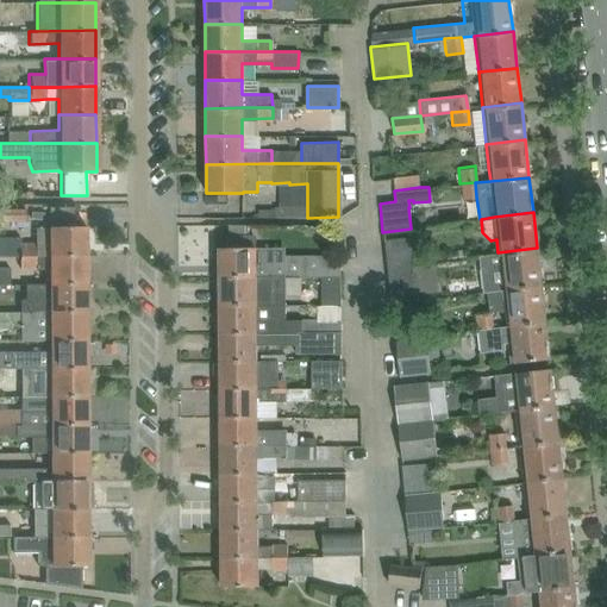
[(72,226),(49,226),(49,227),(33,227),(33,242),(18,242),(18,236),(0,236),(0,254),(18,255),(49,255),(86,255),(85,225),(72,226)]
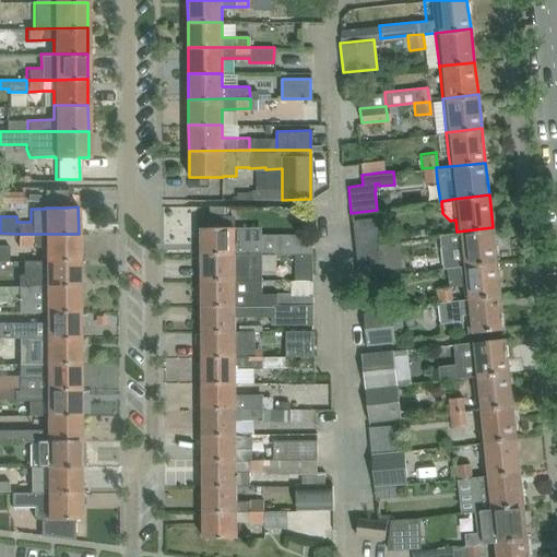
[(260,253),(294,253),(311,253),(310,234),(259,234),(260,241),(244,241),(244,227),(234,227),(234,218),(227,220),(227,216),(208,216),(209,227),(200,227),(200,253),(260,253)]
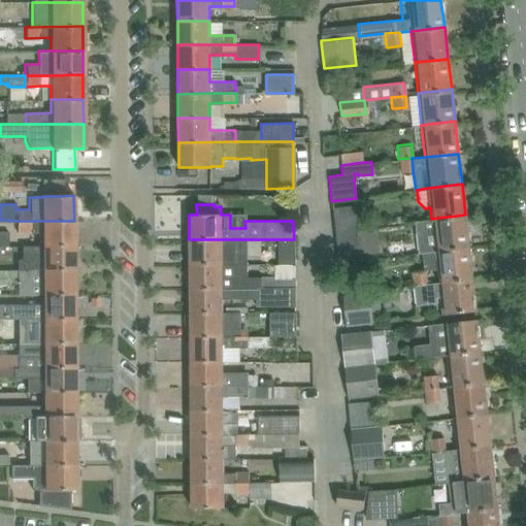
[(358,217),(357,205),(332,207),(334,232),(359,229),(368,228),(367,220),(366,217),(358,217)]
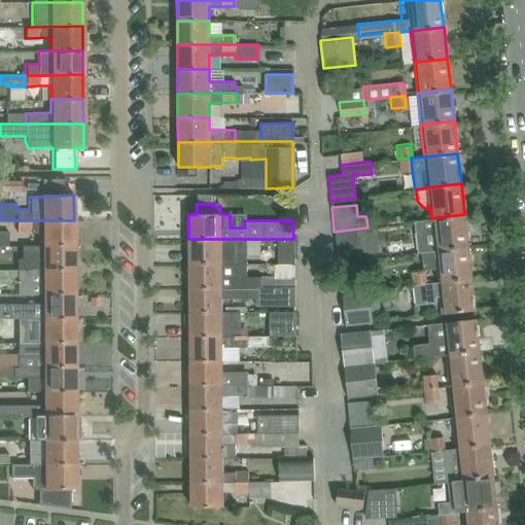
[(467,246),(464,214),(430,218),(417,219),(418,228),(414,228),(416,252),(438,249),(467,246)]
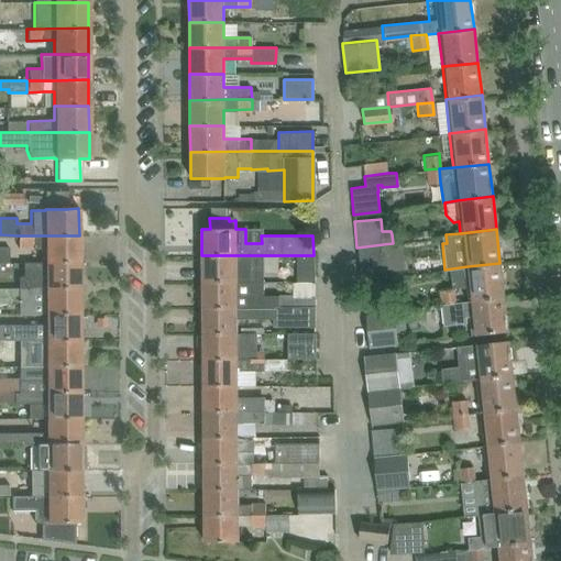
[(79,235),(45,235),(17,235),(17,248),(31,248),(45,248),(45,262),(79,262),(79,235)]
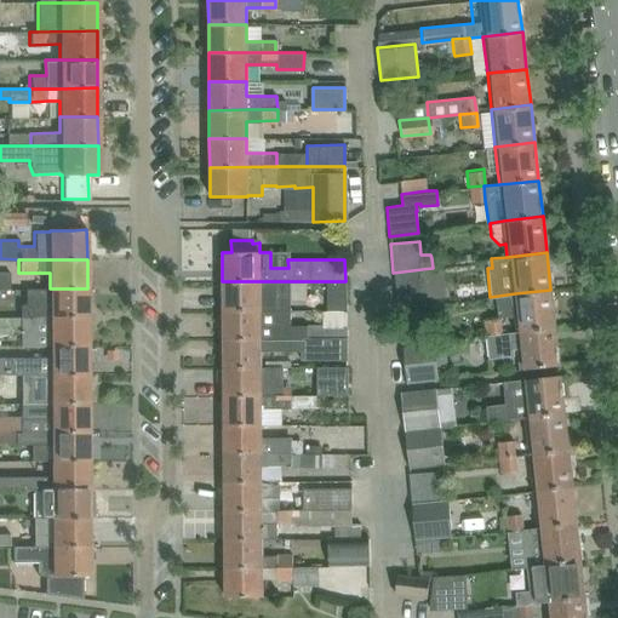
[(396,302),(398,302),(425,298),(422,269),(393,273),(396,302)]
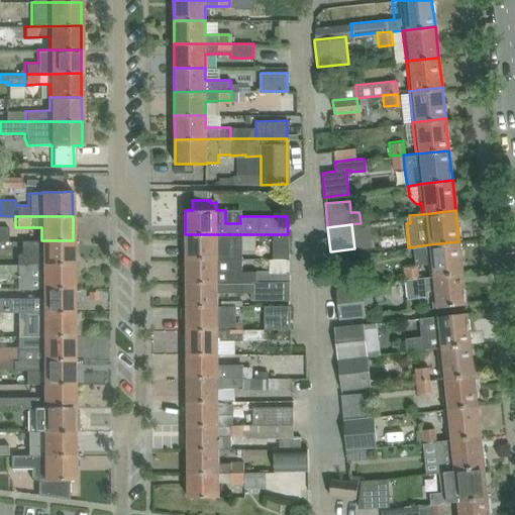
[(240,245),(240,234),(185,234),(185,259),(228,258),(228,245),(240,245)]
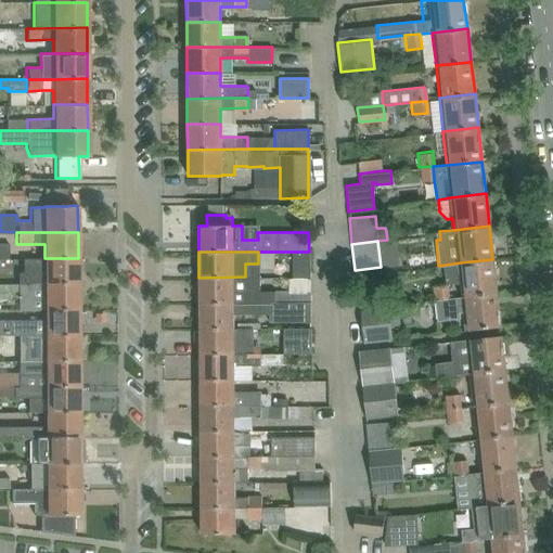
[(292,270),(309,270),(309,252),(292,252),(292,270)]
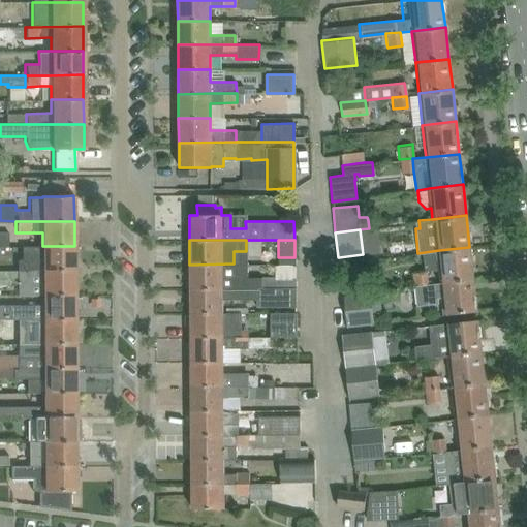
[(21,246),(21,260),(18,260),(18,270),(74,270),(74,246),(42,246),(21,246)]
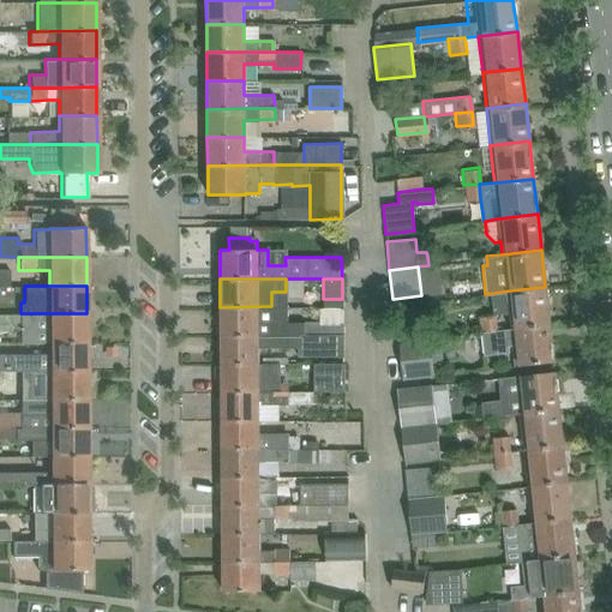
[(515,329),(550,325),(545,287),(510,291),(515,329)]
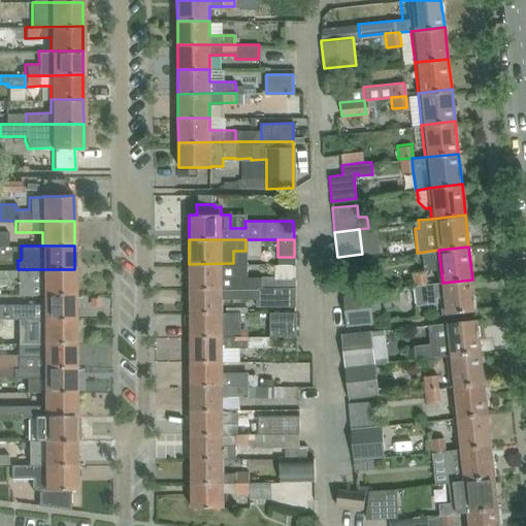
[(233,263),(189,264),(189,289),(245,288),(245,277),(245,263),(233,263)]
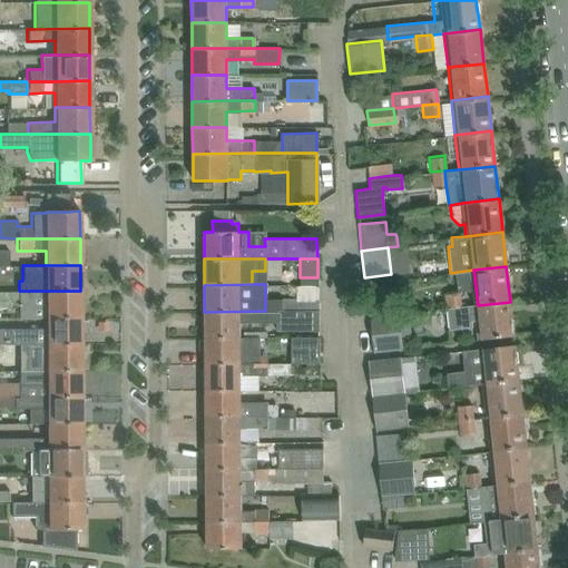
[(387,315),(383,284),(365,286),(369,317),(387,315)]
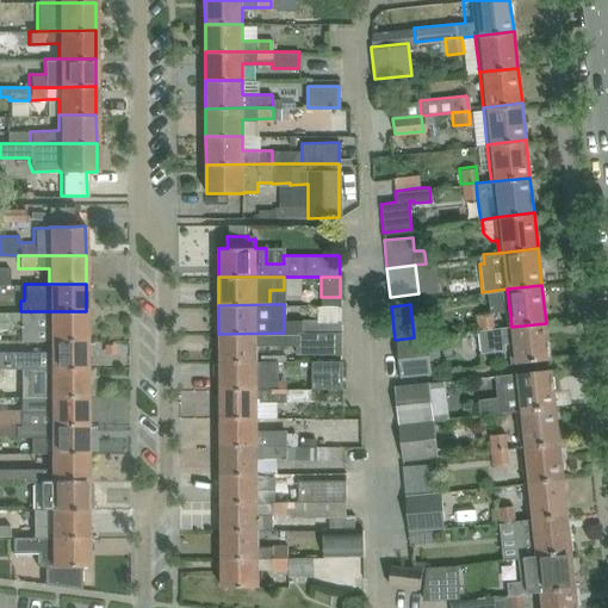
[(86,340),(86,311),(20,311),(20,328),(20,340),(49,340),(86,340)]
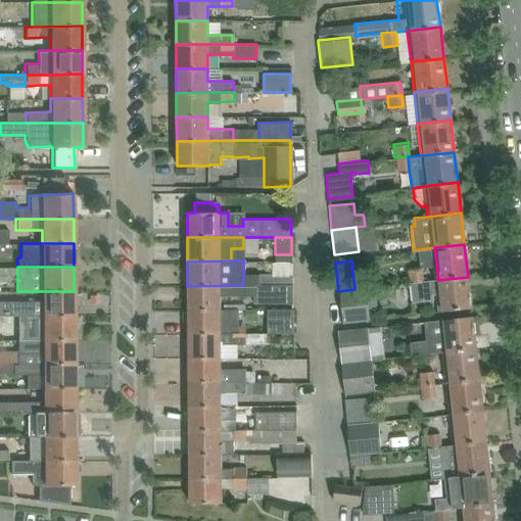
[(408,283),(424,281),(422,268),(407,270),(408,283)]
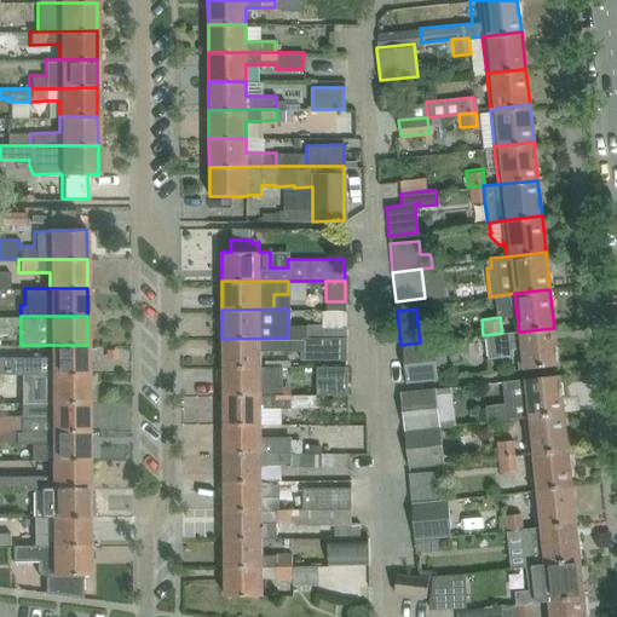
[(326,338),(346,338),(346,323),(345,323),(326,324),(326,338)]
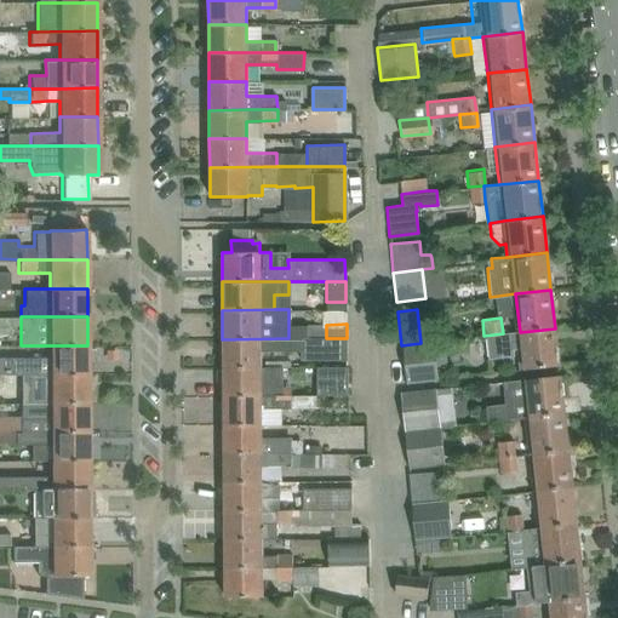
[(516,348),(521,348),(525,370),(534,368),(559,365),(555,328),(520,332),(501,335),(485,336),(487,359),(513,355),(513,349),(516,348)]
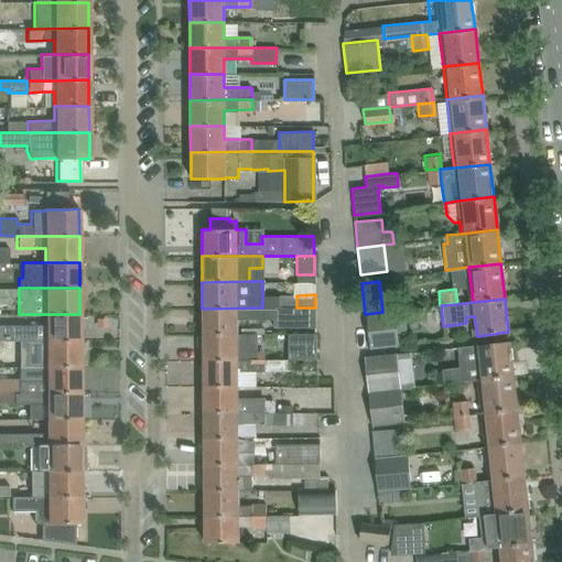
[(262,307),(202,309),(203,334),(235,334),(235,319),(263,319),(263,307),(262,307)]
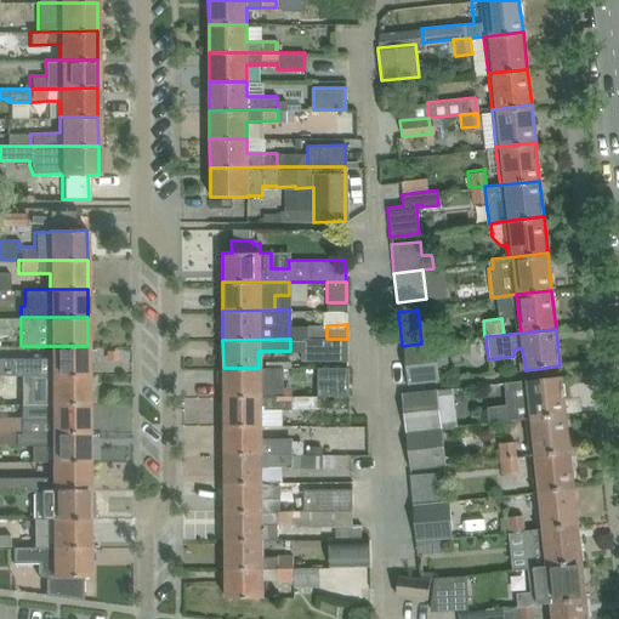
[(300,361),(347,361),(347,339),(327,339),(300,339),(300,351),(300,361)]
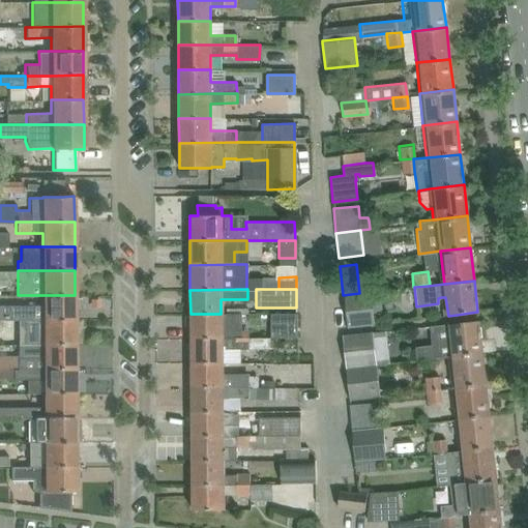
[(347,327),(368,325),(374,324),(373,315),(370,292),(363,293),(344,295),(347,327)]
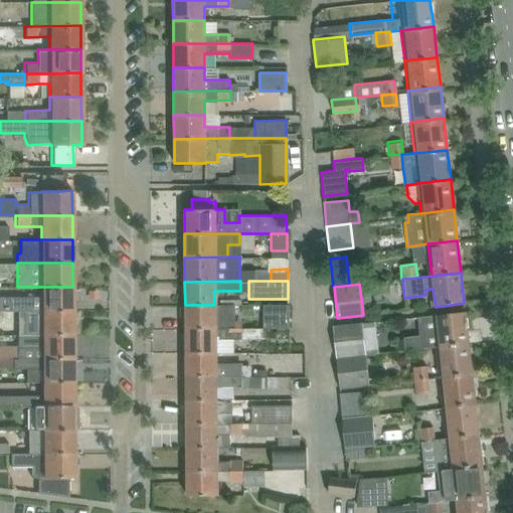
[(0,310),(16,310),(72,310),(72,287),(41,287),(41,297),(0,296),(0,310)]
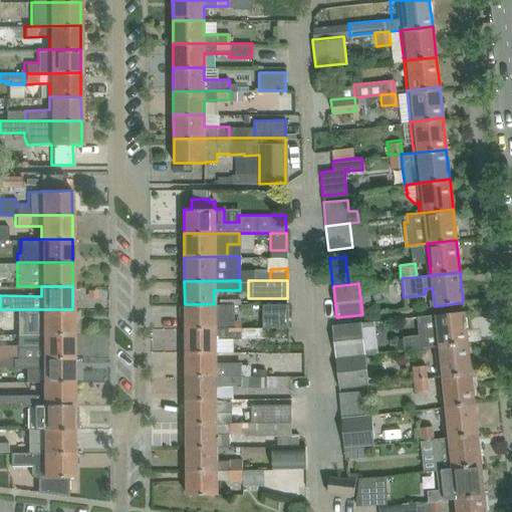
[(95,297),(95,289),(86,289),(86,297),(95,297)]
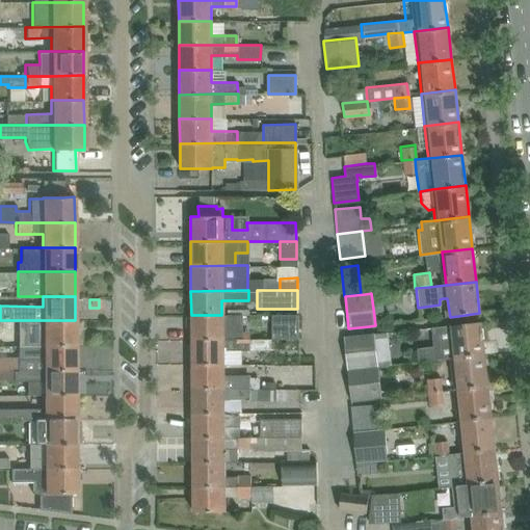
[(270,314),(270,338),(297,338),(297,314),(270,314)]
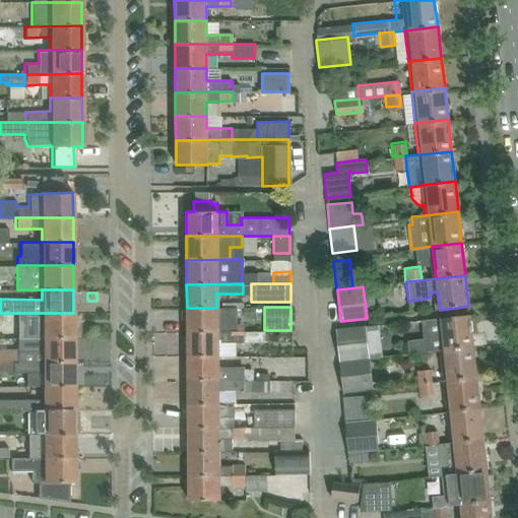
[(235,308),(216,308),(187,308),(187,332),(235,331),(235,308)]
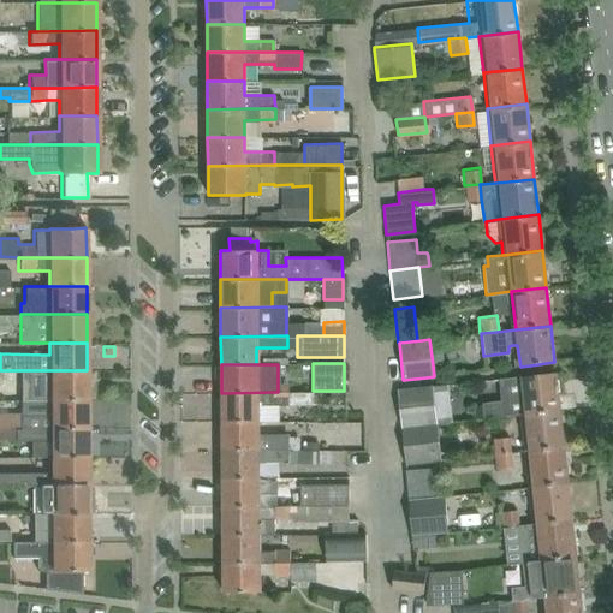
[(51,385),(51,399),(87,399),(87,370),(19,370),(19,385),(51,385)]
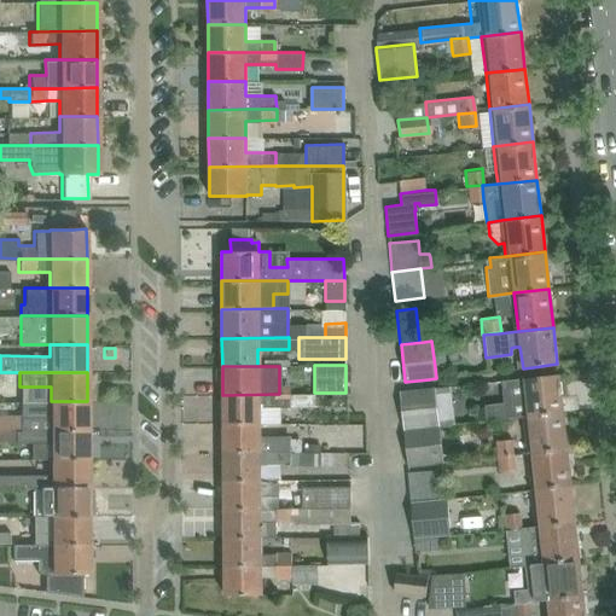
[(504,402),(484,405),(486,419),(528,416),(562,412),(558,373),(501,381),(504,402)]
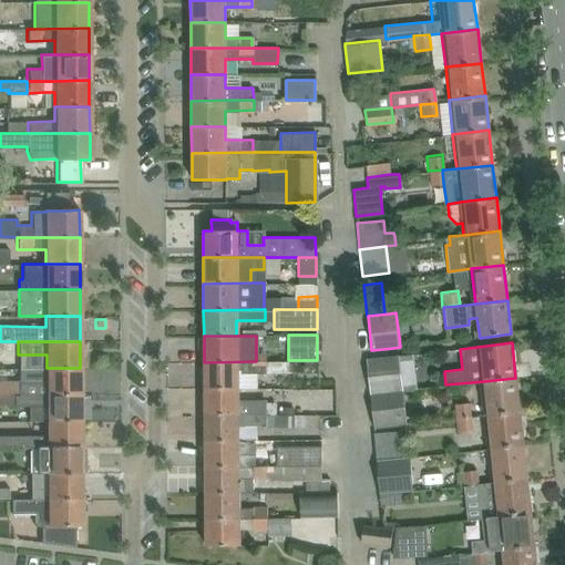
[(369,393),(402,390),(398,356),(366,359),(369,393)]
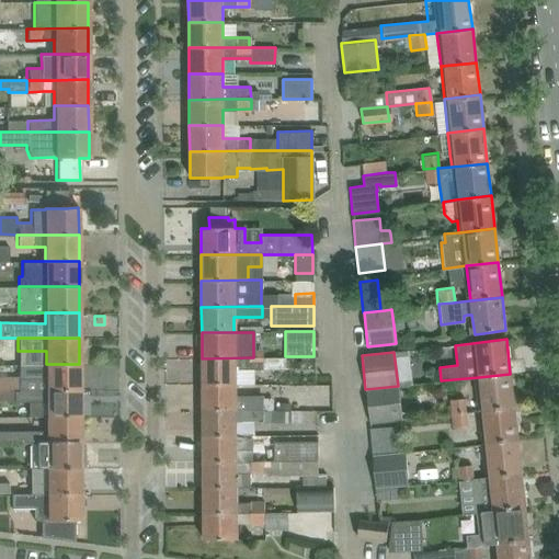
[(253,357),(202,358),(202,384),(236,384),(235,369),(248,369),(262,369),(262,357),(253,357)]
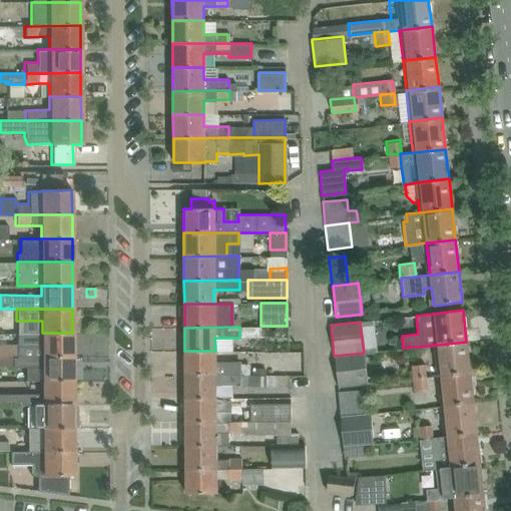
[(42,347),(15,347),(15,357),(72,356),(72,333),(42,333),(42,347)]
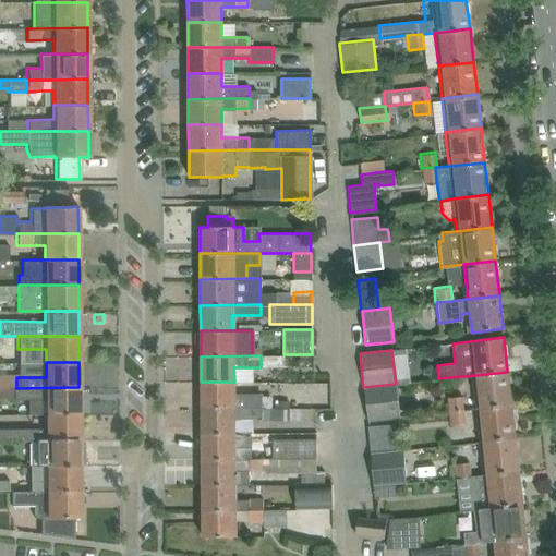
[(480,408),(510,405),(507,372),(476,375),(480,408)]
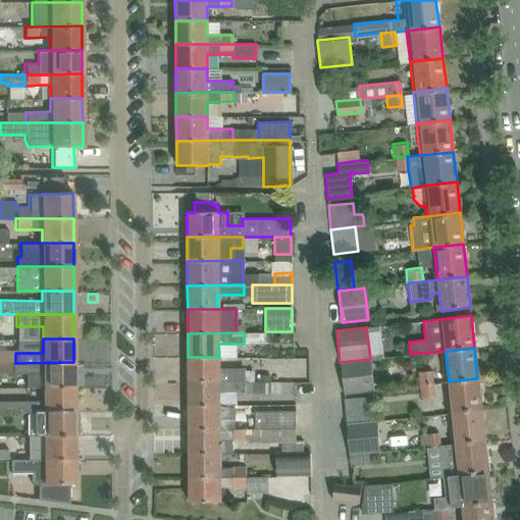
[(0,362),(12,363),(15,363),(15,353),(15,350),(0,350),(0,362)]
